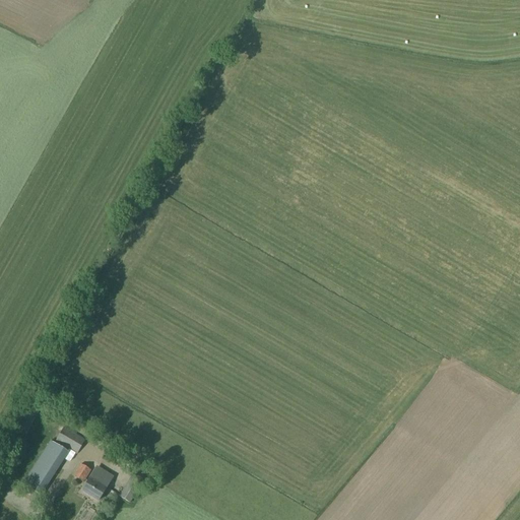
[(64,427),(55,441),(76,454),(85,440),(64,427)]
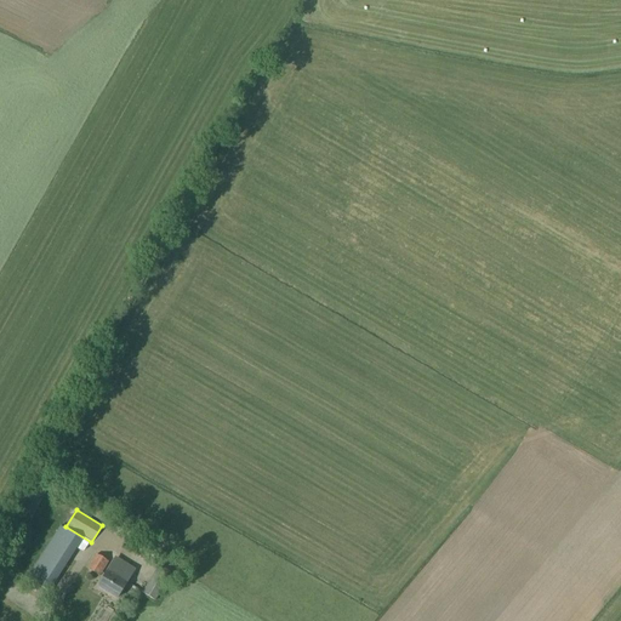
[(58,525),(26,576),(46,591),(80,540),(58,525)]
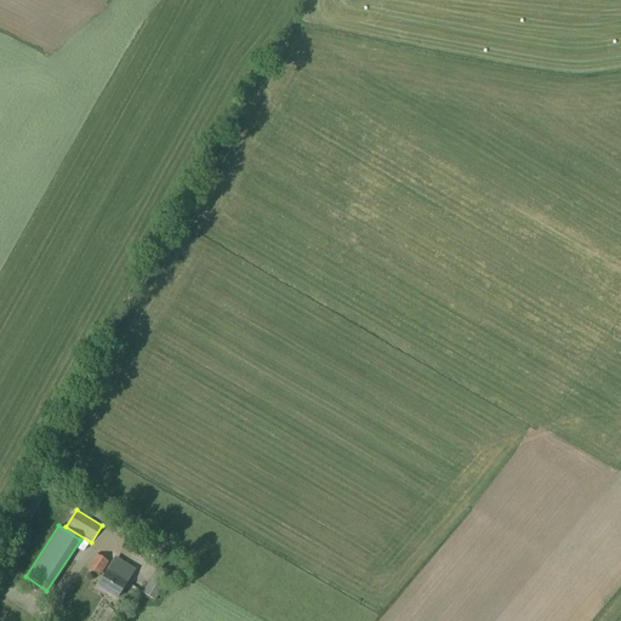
[(96,554),(87,569),(101,576),(109,562),(96,554)]
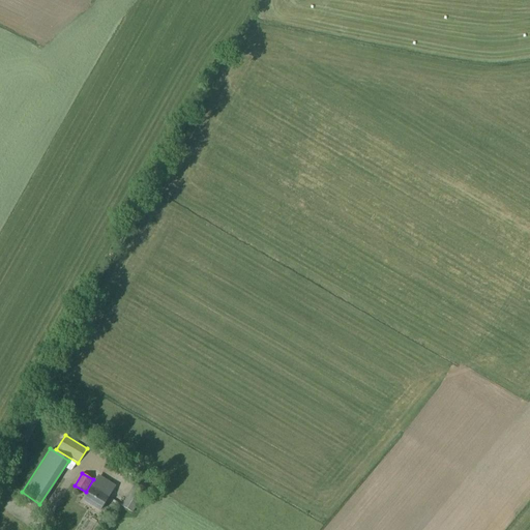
[(136,481),(121,505),(133,512),(143,494),(147,489),(145,488),(136,481)]
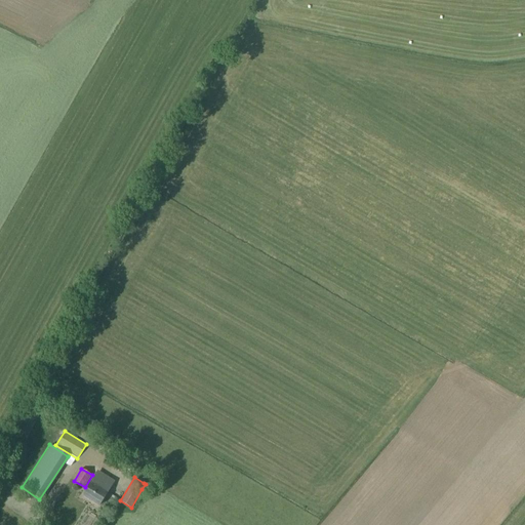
[(90,484),(82,496),(98,507),(106,494),(107,493),(90,483),(90,484)]
